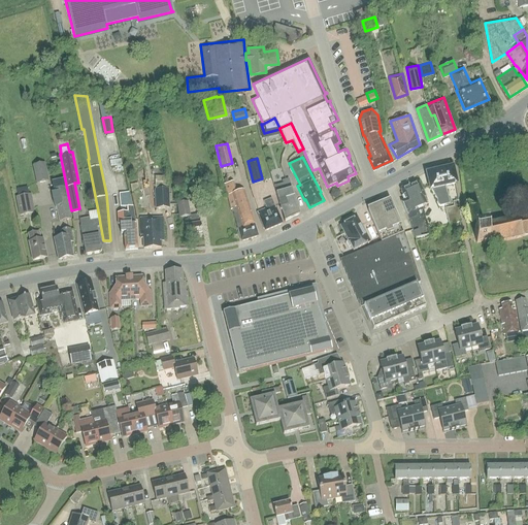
[(439,212),(451,210),(444,183),(455,181),(451,161),(450,161),(450,160),(449,160),(441,162),(440,162),(440,163),(440,164),(436,165),(436,166),(432,167),(430,167),(429,168),(428,169),(427,171),(427,173),(429,179),(427,179),(429,187),(430,186),(436,197),(436,199),(437,202),(439,204),(439,212)]
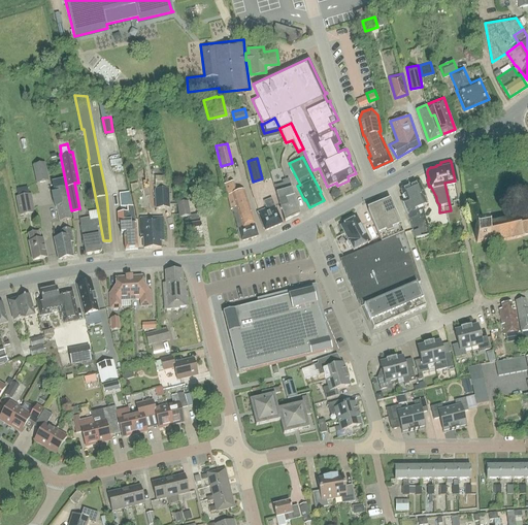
[(36,181),(48,178),(44,161),(32,163),(36,181)]
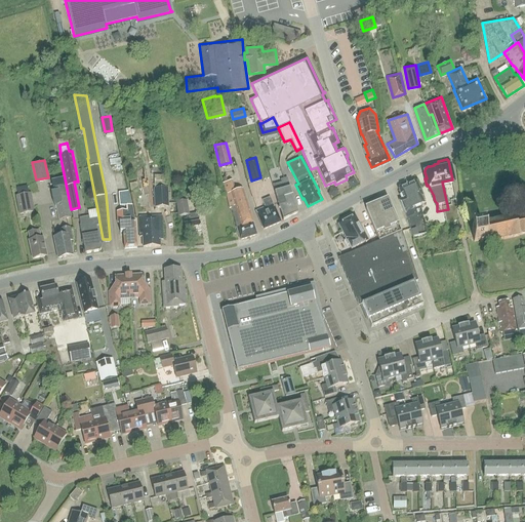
[(208,179),(206,170),(194,173),(196,182),(208,179)]
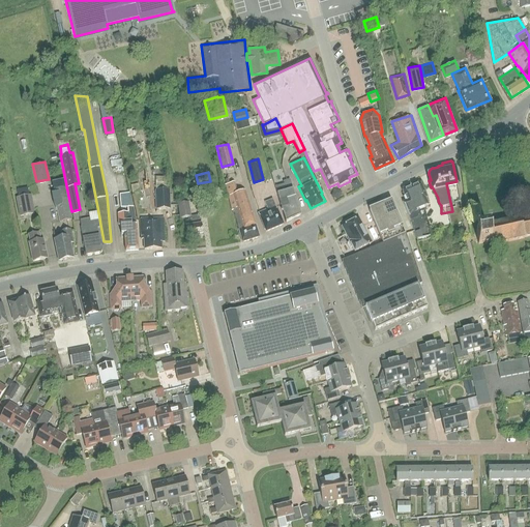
[(71,217),(65,185),(63,177),(52,180),(60,220),(71,217)]
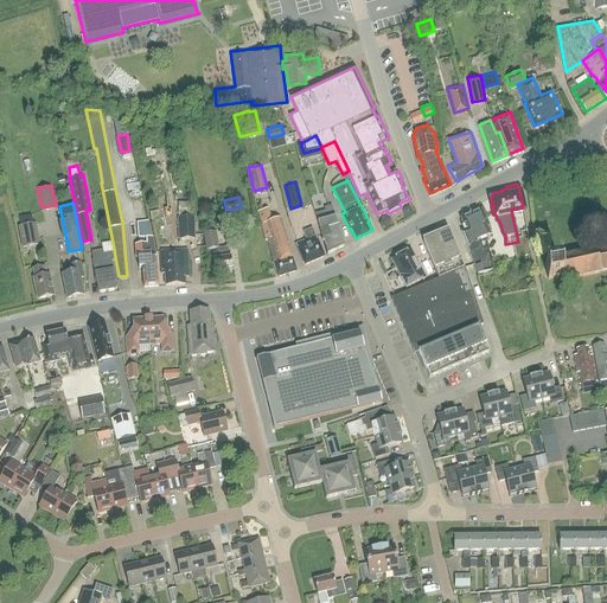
[(314,211),(315,215),(326,251),(343,244),(332,203),(324,205),(324,209),(314,211)]
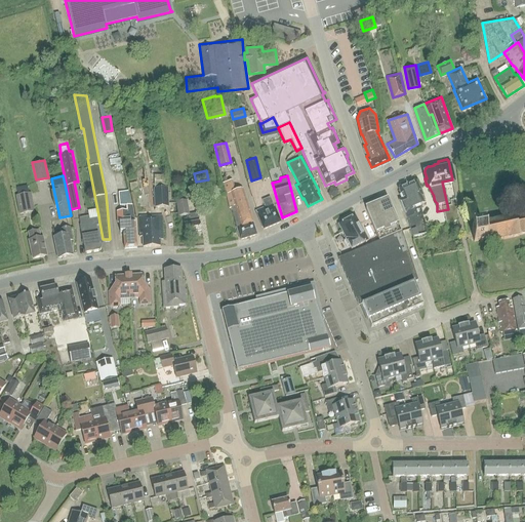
[(398,185),(398,187),(402,198),(402,199),(406,208),(403,209),(413,238),(426,234),(418,204),(423,202),(420,194),(422,194),(419,186),(418,186),(416,179),(413,177),(398,185)]
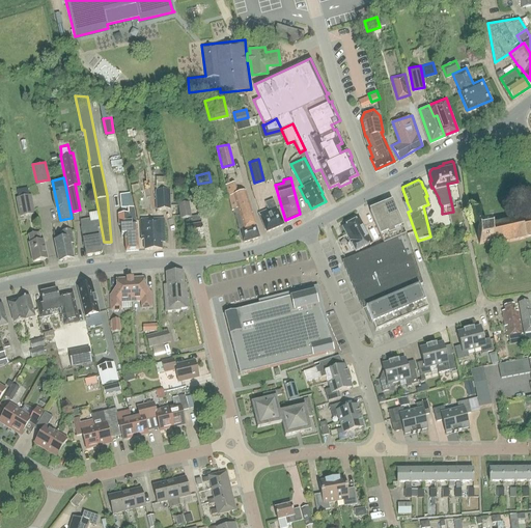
[(233,207),(240,227),(256,222),(245,190),(238,192),(234,181),(225,183),(231,209),(233,207)]
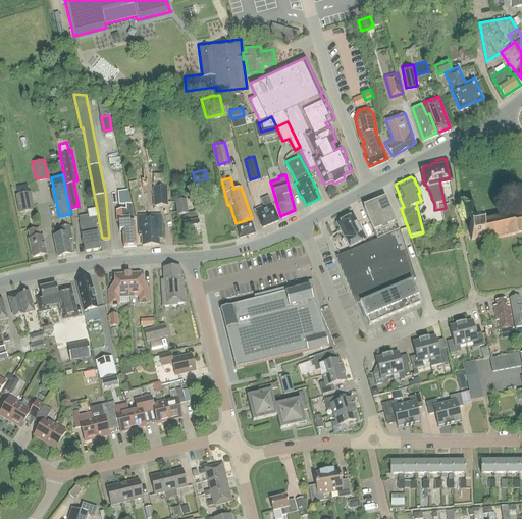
[(128,180),(131,190),(138,189),(136,179),(128,180)]
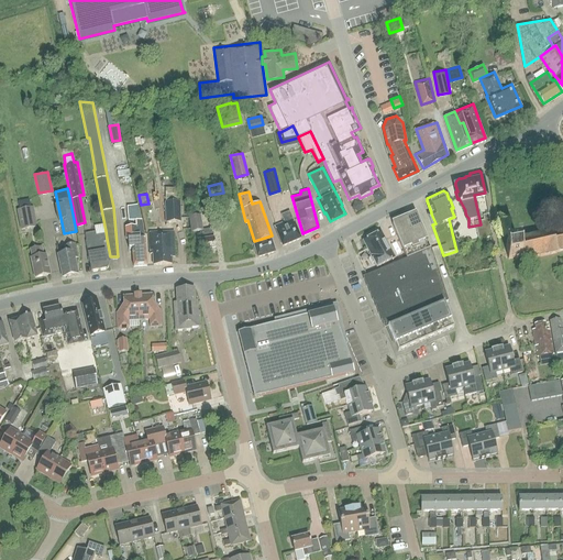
[(30,228),(33,227),(33,226),(36,224),(33,205),(31,205),(29,197),(18,199),(20,207),(17,208),(20,228),(30,226),(30,228)]
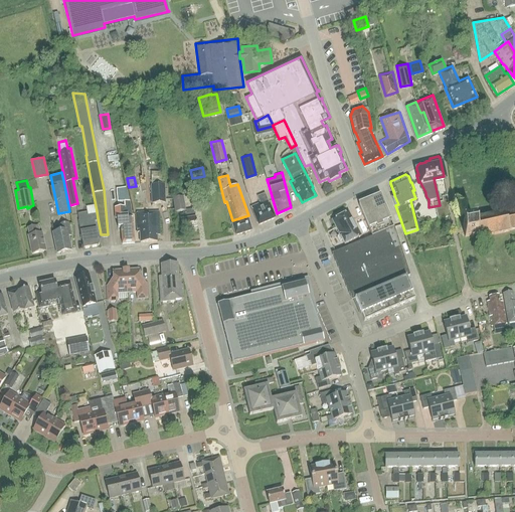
[(165,201),(165,182),(150,182),(151,201),(165,201)]
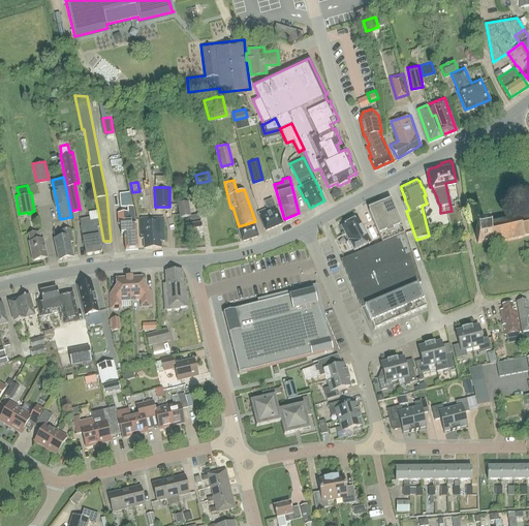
[(133,204),(128,190),(119,192),(120,205),(127,205),(128,210),(118,211),(119,222),(121,222),(121,231),(124,230),(135,229),(133,204)]
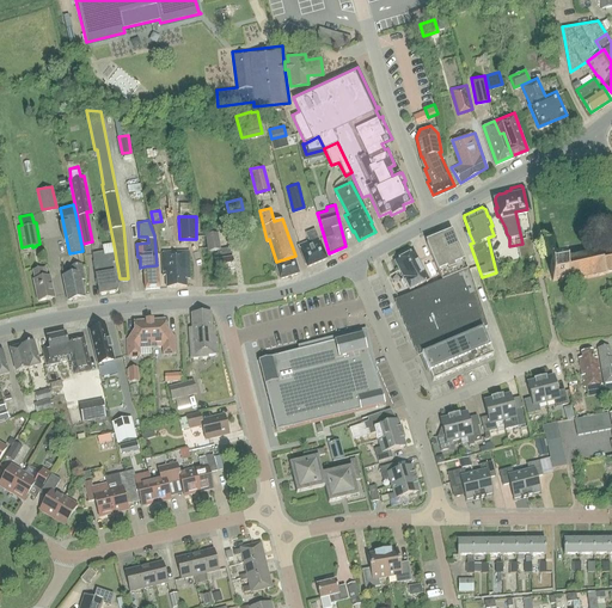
[(307,264),(328,256),(316,227),(306,231),(310,239),(299,244),(307,264)]
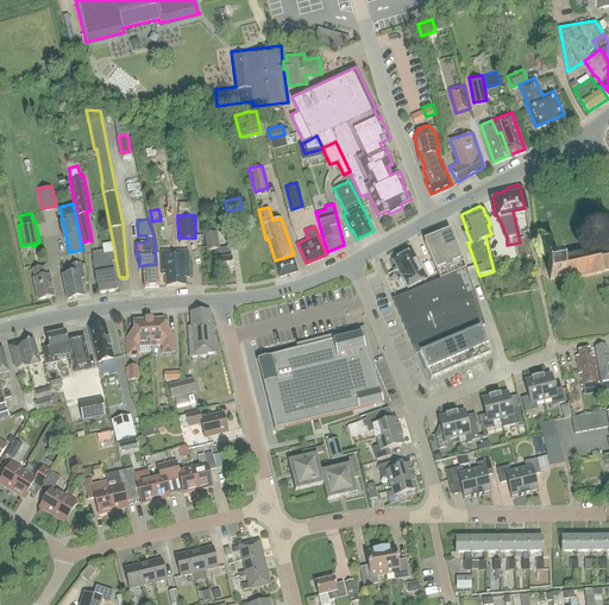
[(424,239),(424,240),(439,277),(462,266),(463,266),(459,258),(462,257),(450,226),(449,227),(450,229),(428,238),(428,237),(427,237),(426,237),(425,237),(425,238),(424,238),(424,239)]
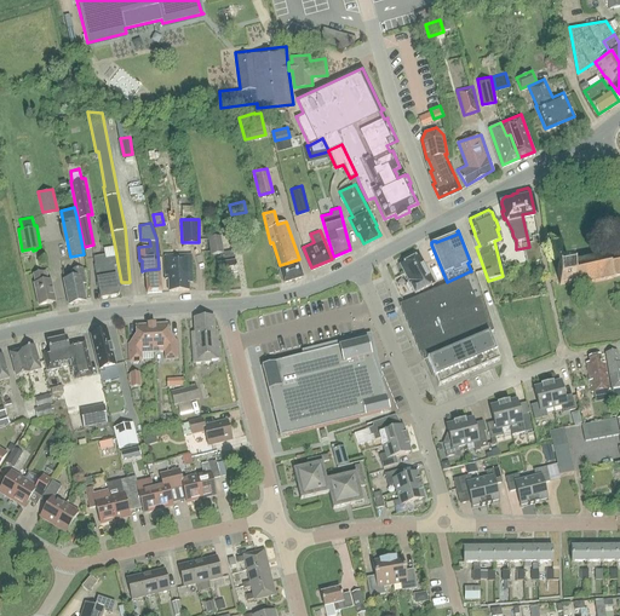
[(219,276),(237,274),(235,260),(234,253),(231,253),(230,248),(223,249),(220,234),(207,236),(210,253),(219,251),(220,255),(217,255),(219,276)]
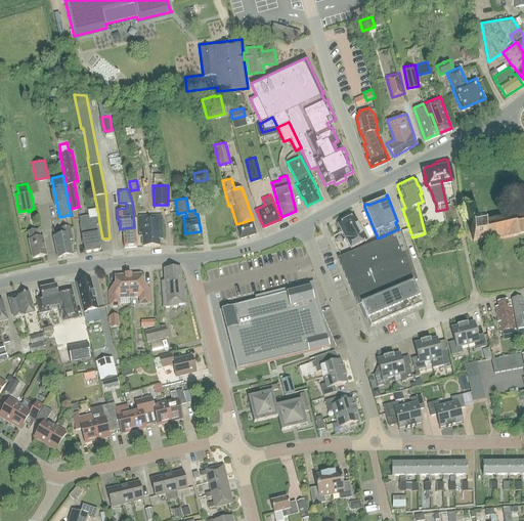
[(96,222),(99,222),(98,215),(90,216),(89,213),(80,215),(85,250),(99,248),(101,247),(96,222)]
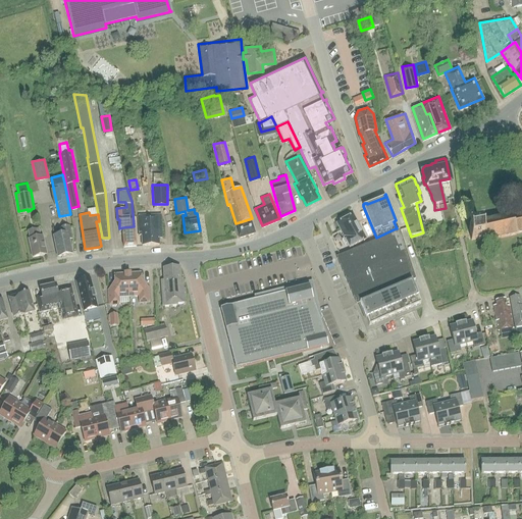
[(344,236),(349,246),(366,237),(353,212),(336,221),(344,236)]
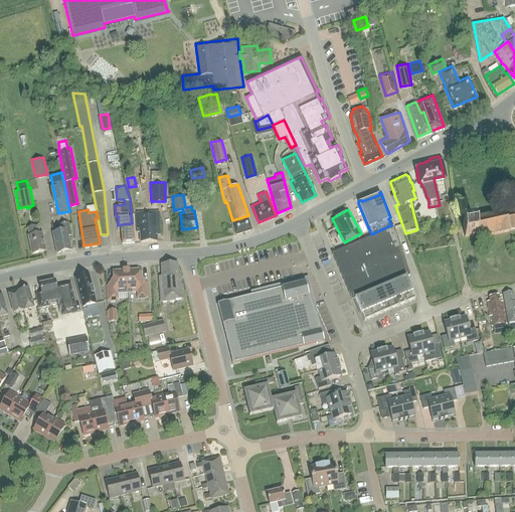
[(508,227),(514,226),(514,209),(505,211),(504,210),(473,216),(474,220),(462,222),(465,234),(476,232),(477,235),(509,228),(508,227)]
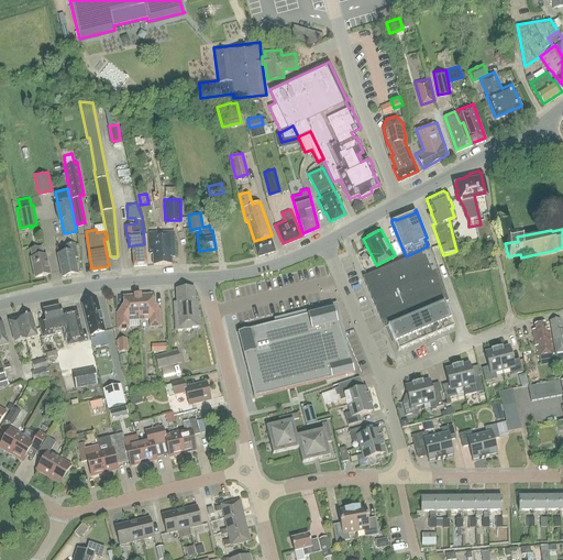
[(153,250),(154,262),(172,261),(172,253),(174,253),(173,230),(150,232),(151,250),(153,250)]
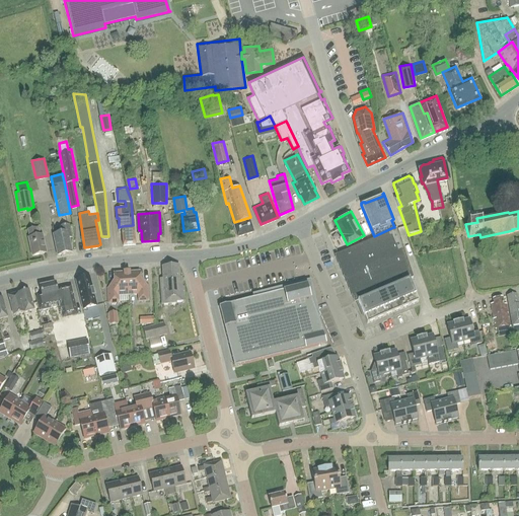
[(250,217),(234,222),(234,223),(237,235),(254,230),(250,217)]
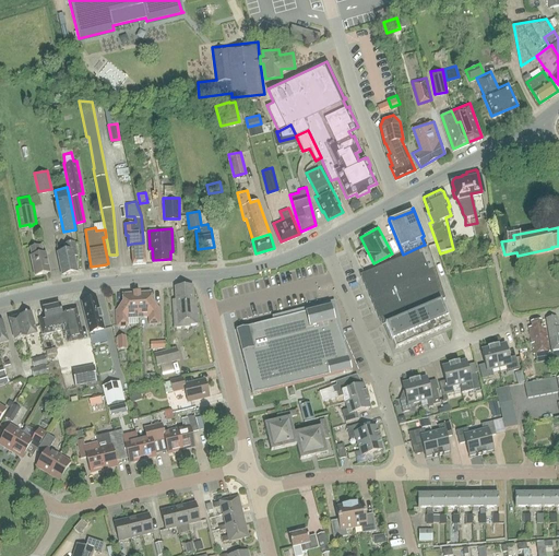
[(78,269),(74,253),(78,253),(74,238),(64,240),(67,248),(58,250),(62,272),(78,269)]
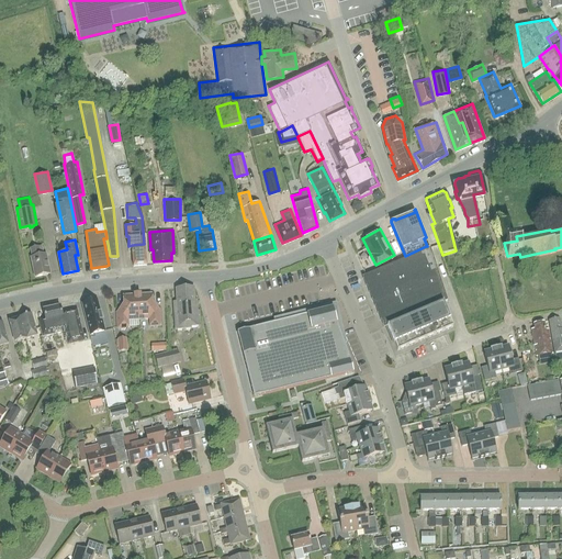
[(145,263),(144,244),(132,245),(133,264),(147,263),(145,263)]
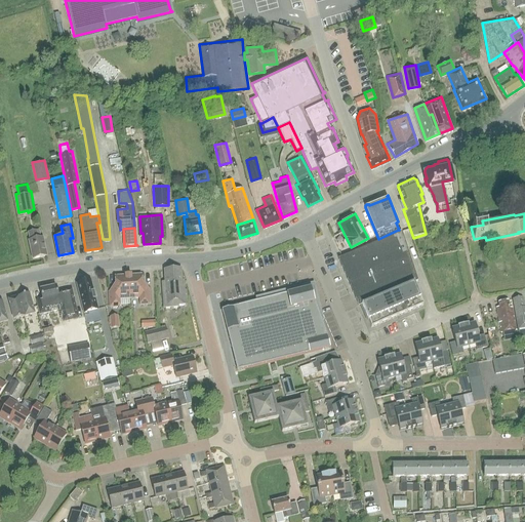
[(33,256),(46,253),(43,235),(38,236),(36,229),(29,230),(31,238),(29,238),(33,256)]
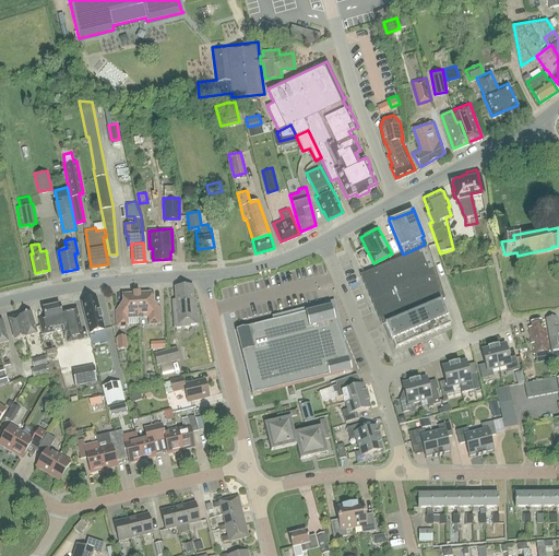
[(403,255),(364,271),(379,307),(382,306),(388,320),(384,321),(395,346),(450,322),(440,298),(444,297),(427,244),(425,245),(424,245),(425,246),(403,255)]
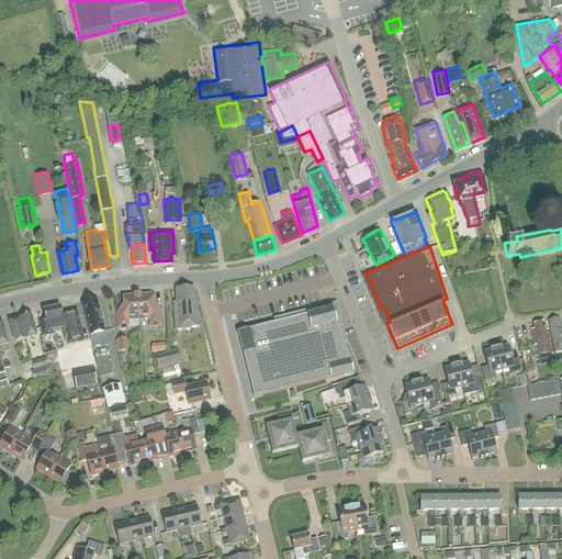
[(460,288),(463,299),(476,294),(472,283),(460,288)]
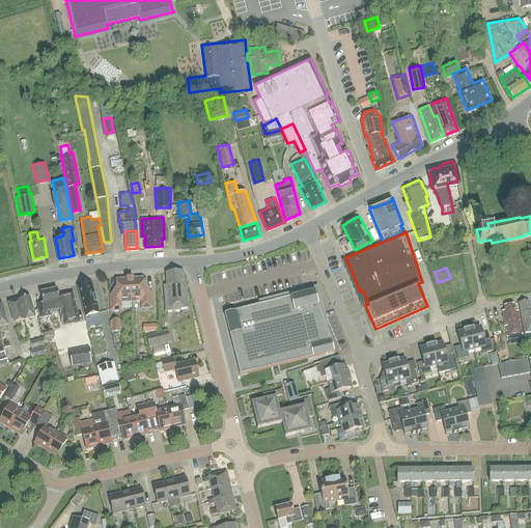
[(180,306),(190,306),(189,292),(187,292),(186,281),(184,281),(183,270),(165,271),(166,285),(164,285),(165,309),(180,308),(180,306)]
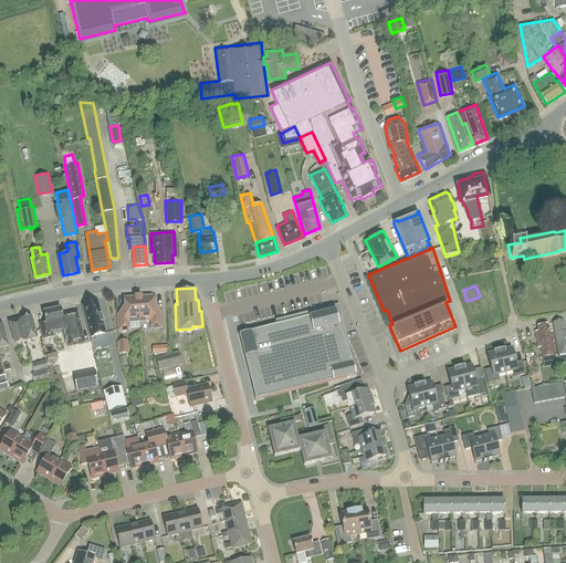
[(128,320),(139,320),(138,294),(135,294),(135,295),(124,296),(124,311),(117,312),(118,329),(128,327),(128,320)]
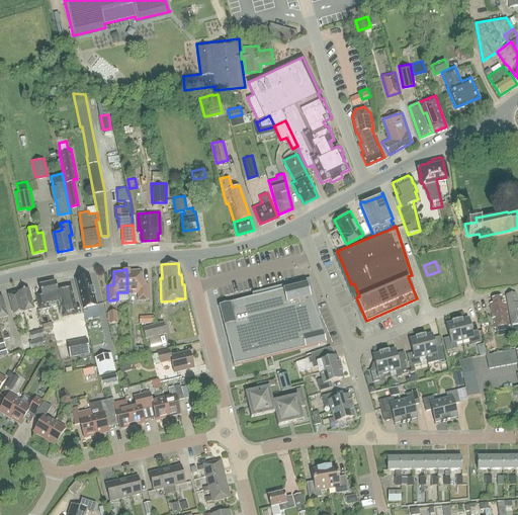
[(130,269),(126,269),(127,292),(138,291),(138,298),(148,297),(147,283),(140,283),(140,269),(130,270),(130,269)]
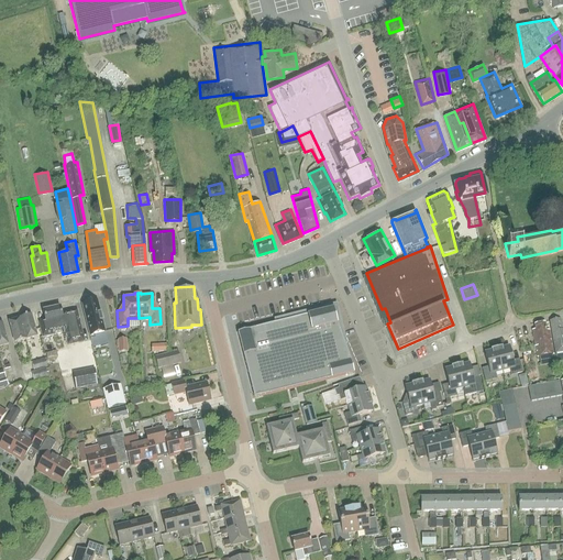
[(476,297),(463,302),(467,314),(479,310),(476,297)]
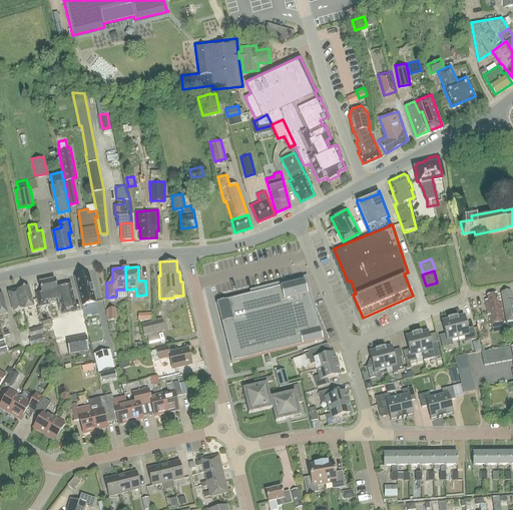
[(81,304),(95,301),(93,291),(93,290),(91,283),(88,272),(74,276),(81,304)]
